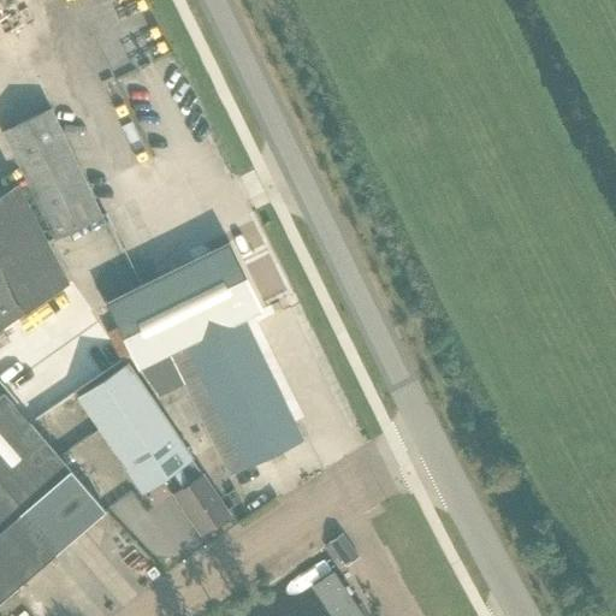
[(54,238),(101,215),(51,108),(4,131),(54,238)]
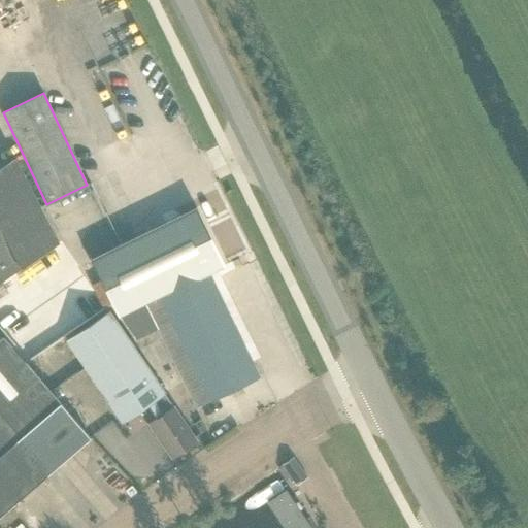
[(0,282),(59,240),(14,157),(0,166),(0,282)]
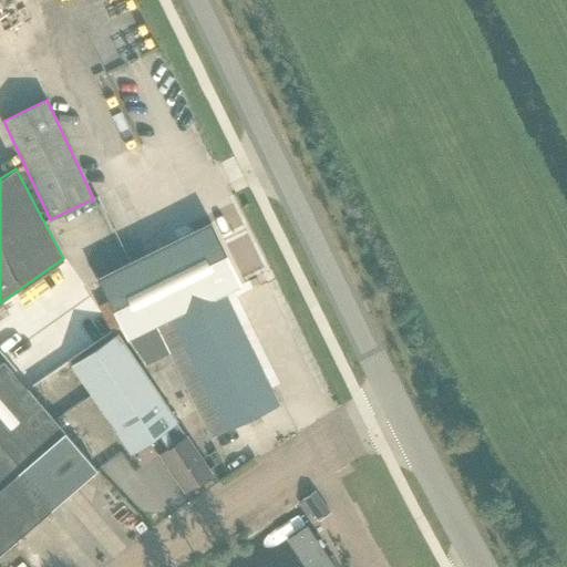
[(226,431),(280,404),(225,292),(240,285),(210,224),(98,279),(127,340),(129,339),(145,363),(168,352),(210,437),(225,430),(226,431)]
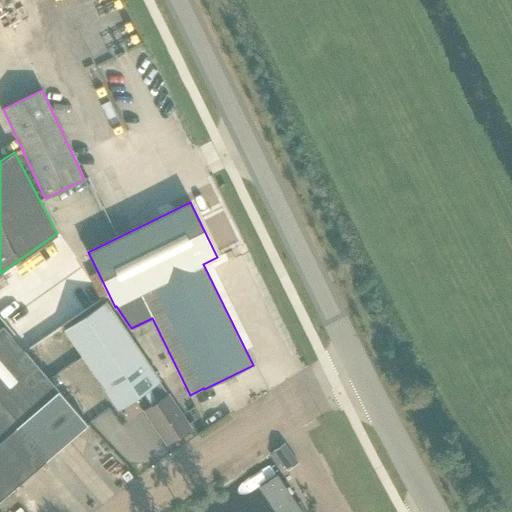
[(0,319),(8,331),(87,275),(59,236),(0,278),(0,319)]
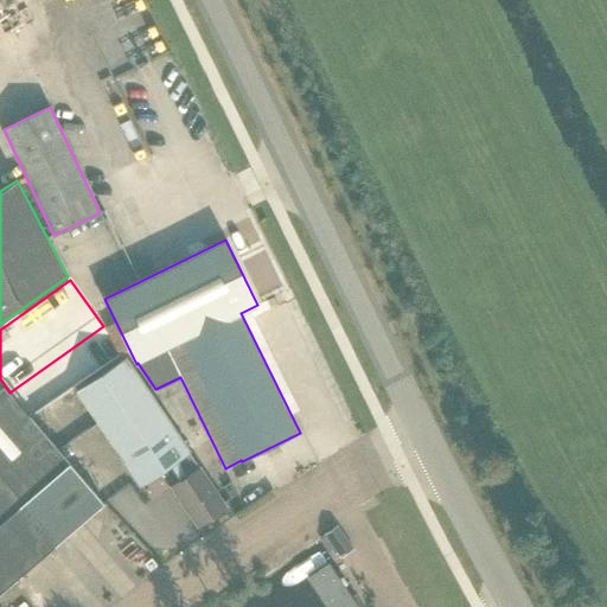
[(198,525),(227,508),(189,453),(190,452),(126,358),(77,390),(141,485),(178,460),(187,474),(172,486),(198,525)]
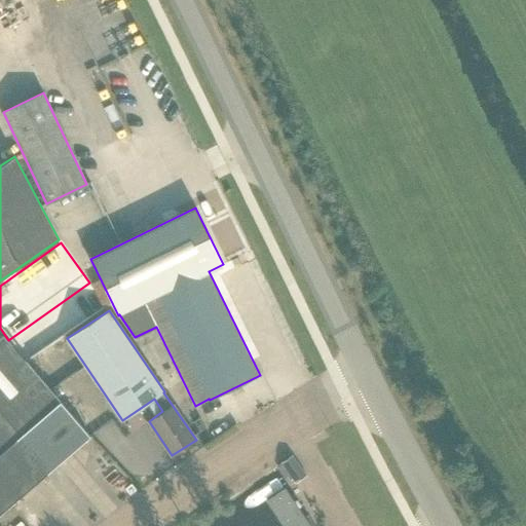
[(0,513),(90,436),(4,336),(0,338),(0,513)]
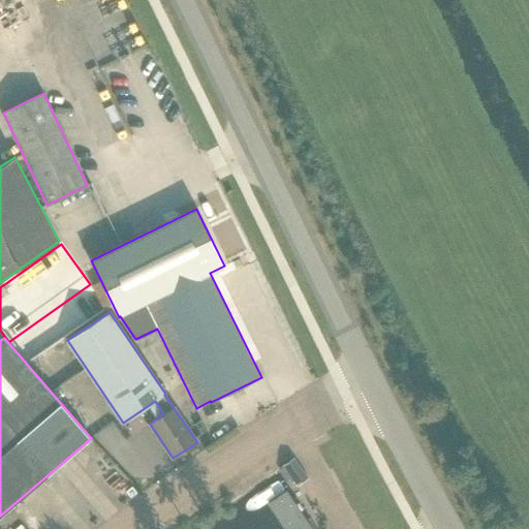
[(298,486),(308,477),(293,456),(283,464),(298,486)]
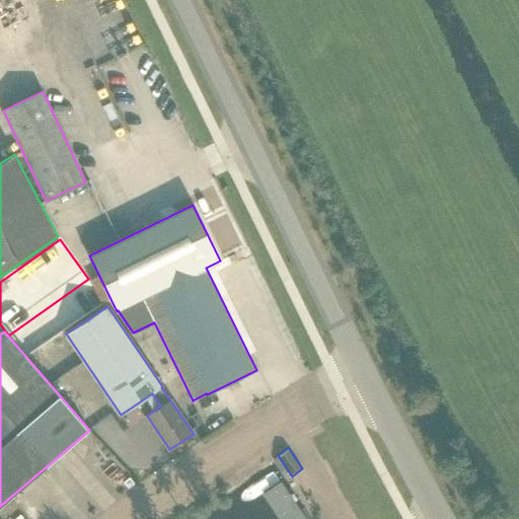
[(304,518),(282,483),(263,494),(277,518),(304,518)]
